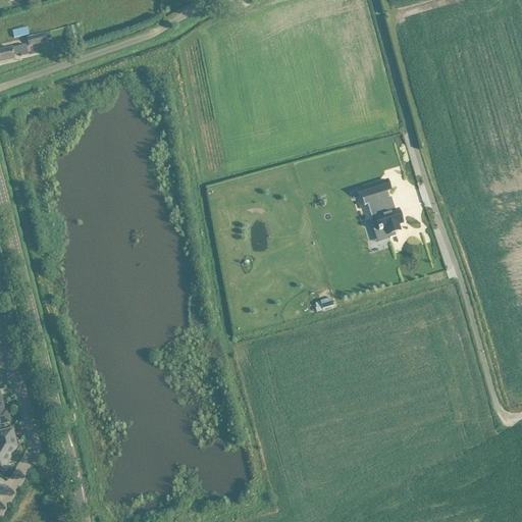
[(79,24),(68,28),(72,45),(84,42),(79,24)]
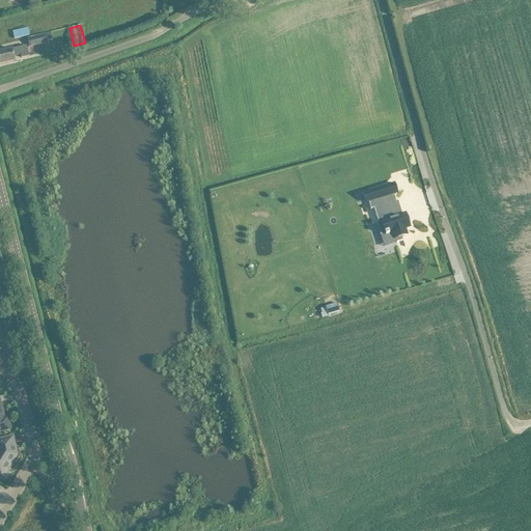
[(27,28),(12,31),(14,39),(29,35),(27,28)]
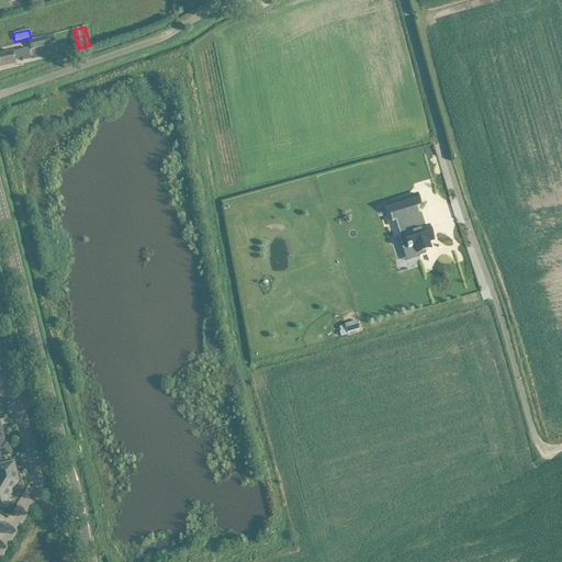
[(54,34),(29,41),(31,49),(51,45),(49,43),(55,42),(54,34)]
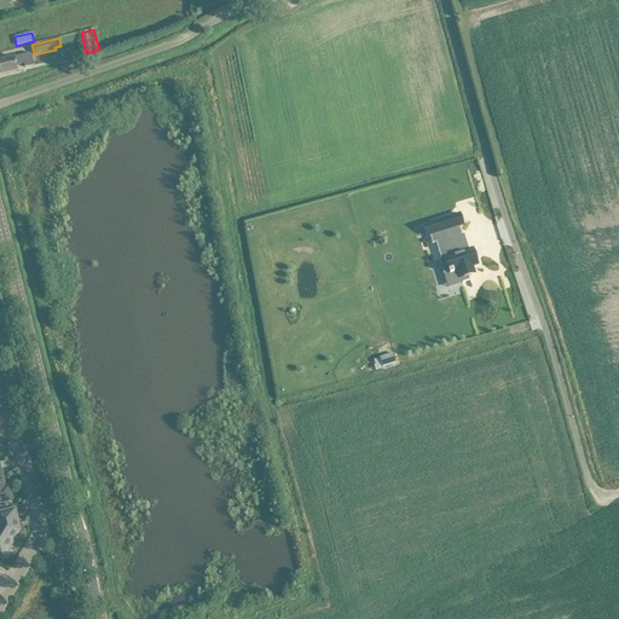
[(34,65),(30,53),(7,59),(0,61),(0,75),(17,71),(16,65),(24,64),(25,68),(34,65)]
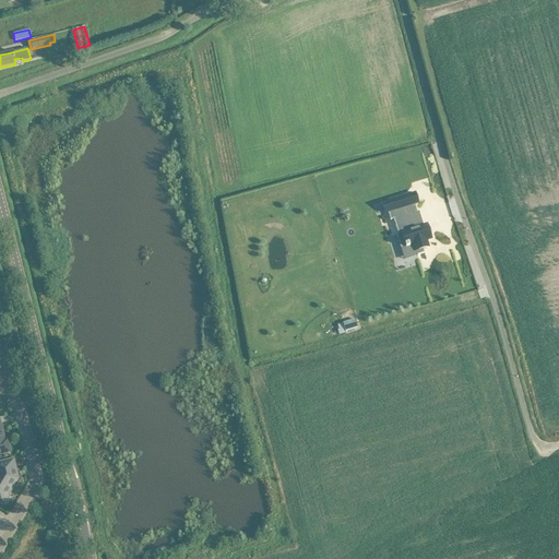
[(415,194),(382,204),(385,213),(388,213),(391,221),(394,219),(399,235),(396,235),(401,248),(414,244),(416,251),(416,250),(417,254),(424,253),(423,249),(428,248),(426,240),(431,238),(428,228),(423,229),(421,227),(413,229),(408,215),(417,213),(414,204),(417,203),(415,194)]
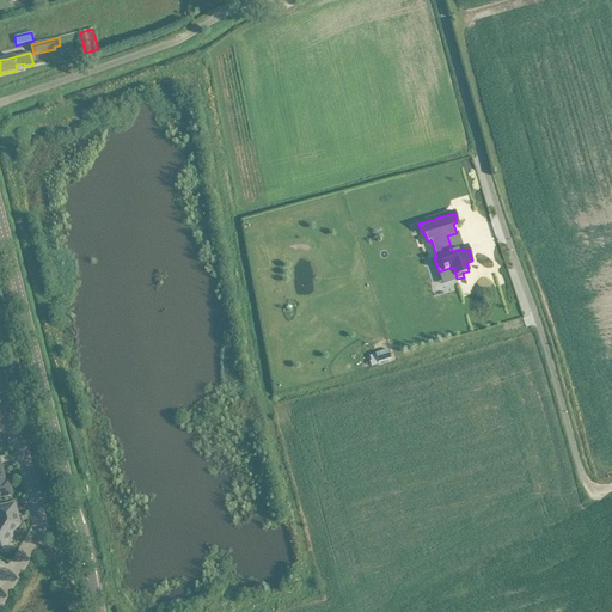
[(0,464),(0,496),(11,495),(8,482),(5,482),(0,464)]
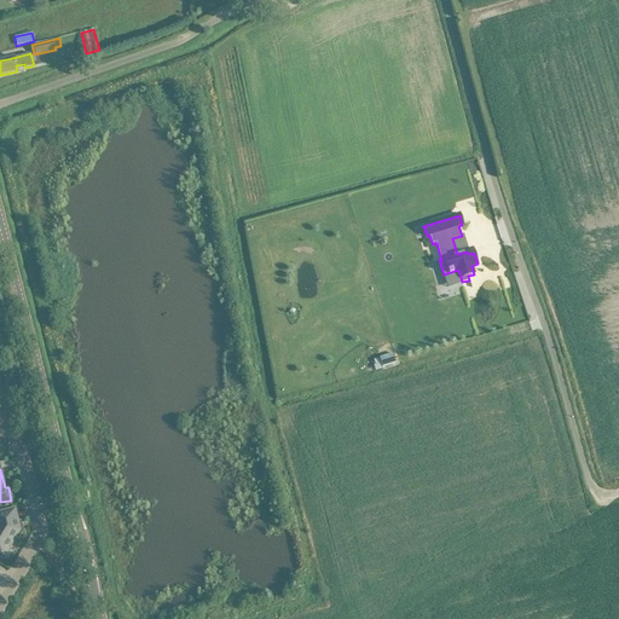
[(21,530),(17,519),(15,510),(15,509),(0,513),(0,556),(3,559),(21,530)]
